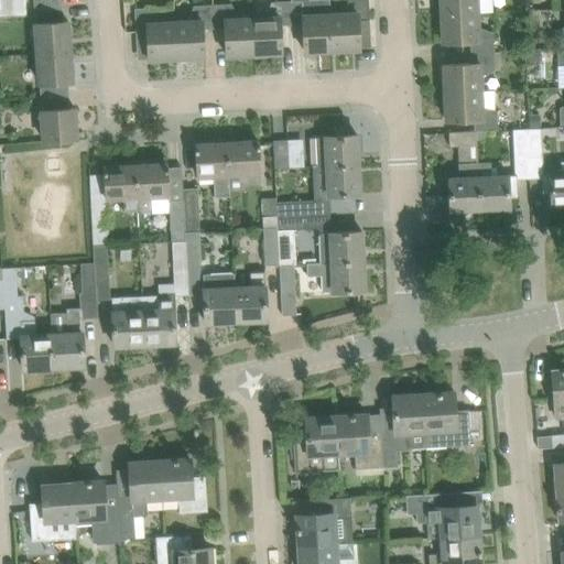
[(0,0),(0,15),(25,14),(24,0),(0,0)]
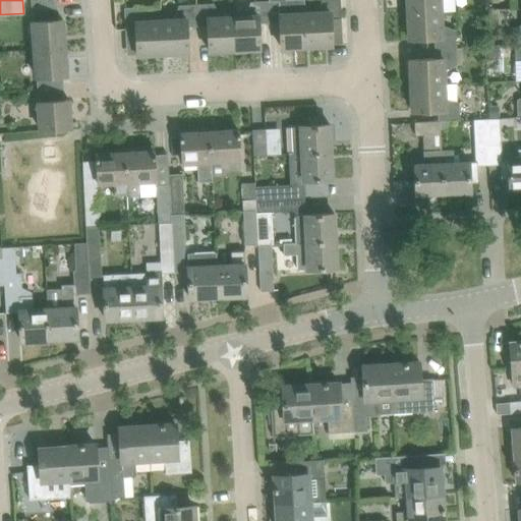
[(31,0),(32,9),(58,7),(56,0),(31,0)]
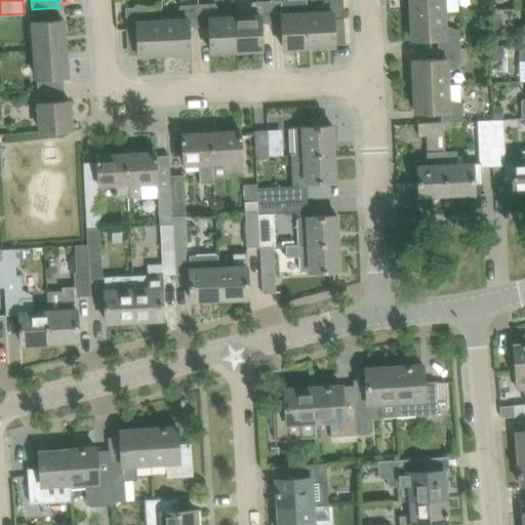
[(271,0),(271,1),(272,23),(282,23),(284,48),(309,47),(308,13),(306,0),(271,0)]
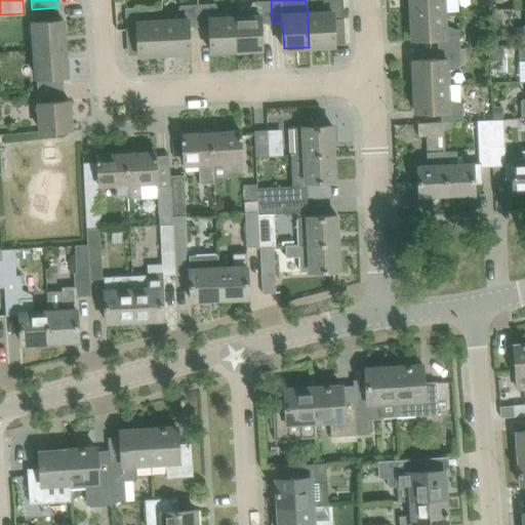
[(325,0),(321,12),(308,13),(309,47),(335,45),(334,30),(346,30),(344,0),(325,0)]
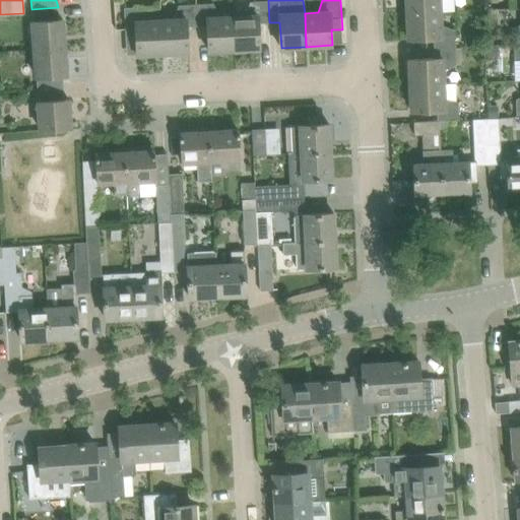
[(406,0),(407,12),(441,11),(440,0),(406,0)]
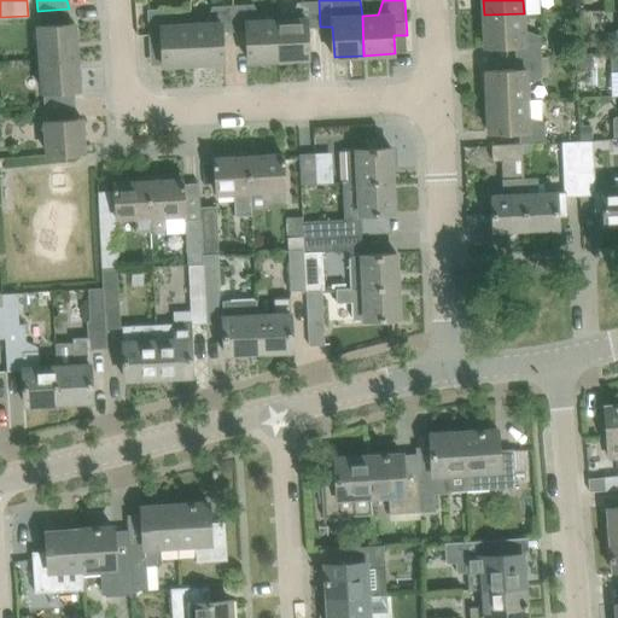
[(292,18),(277,19),(279,59),(309,58),(308,28),(320,27),(319,1),(298,3),(292,18)]
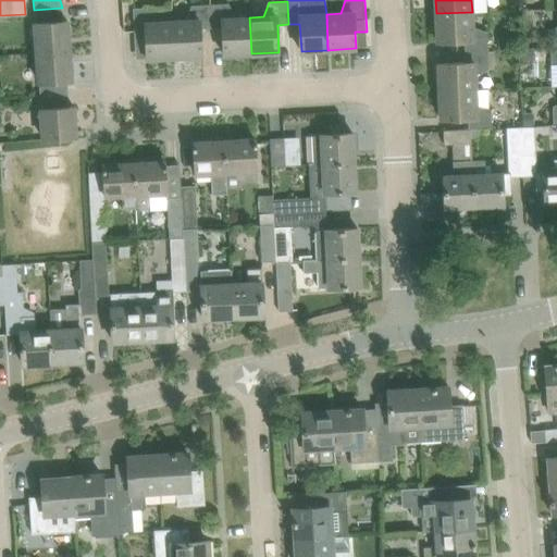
[(230,3),(210,4),(211,28),(223,27),(224,54),(251,53),(249,17),(236,19),(230,3)]
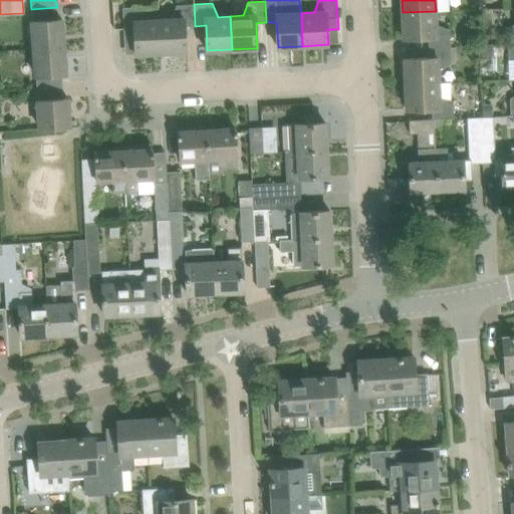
[(172,19),(159,19),(161,53),(186,51),(185,26),(195,26),(194,4),(177,5),(172,19)]
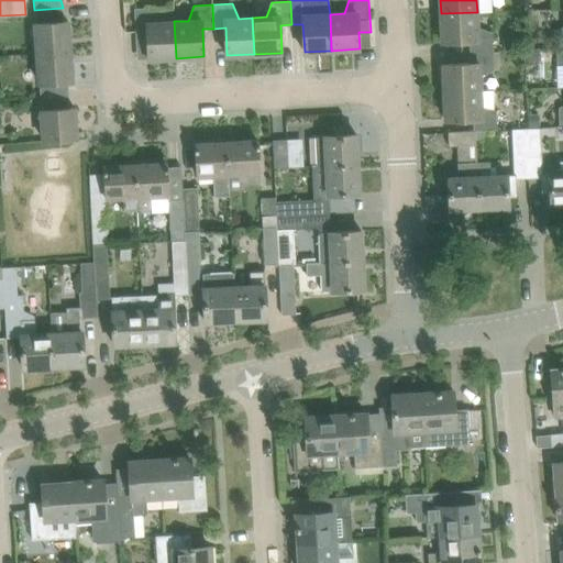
[(63,8),(34,10),(36,44),(69,42),(67,21),(63,21),(63,8)]
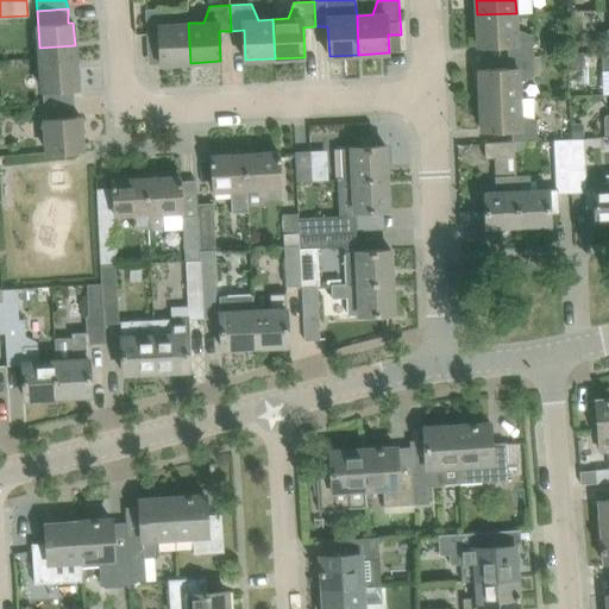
[(145,10),(146,35),(159,33),(161,64),(190,63),(188,23),(173,24),(165,8),(145,10)]
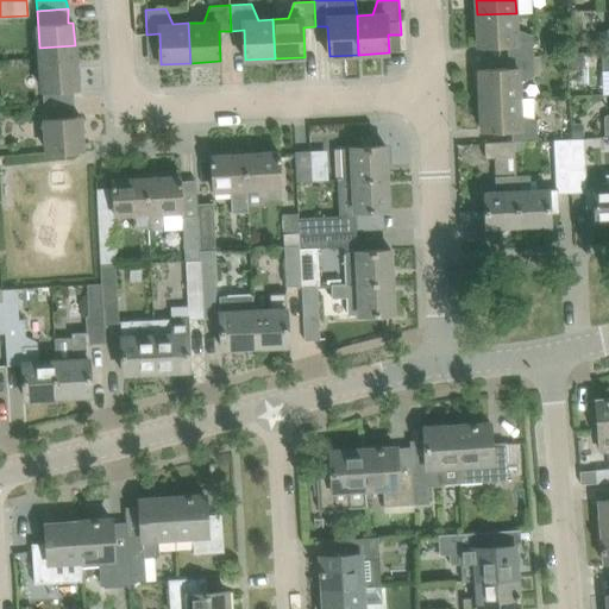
[(516,13),(477,14),(478,45),(508,44),(509,56),(534,55),(533,35),(516,29),(516,13)]
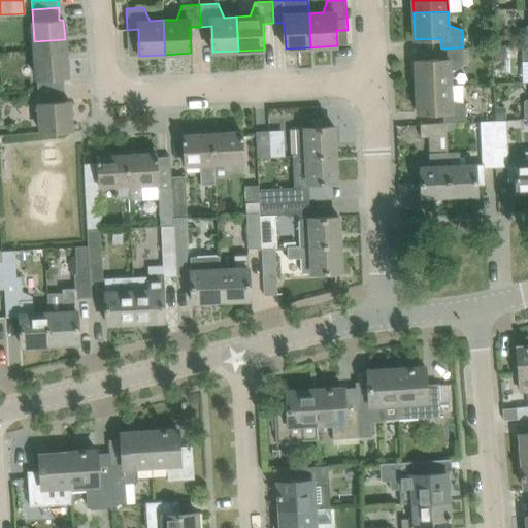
[(486,36),(472,37),(472,45),(486,45),(486,36)]
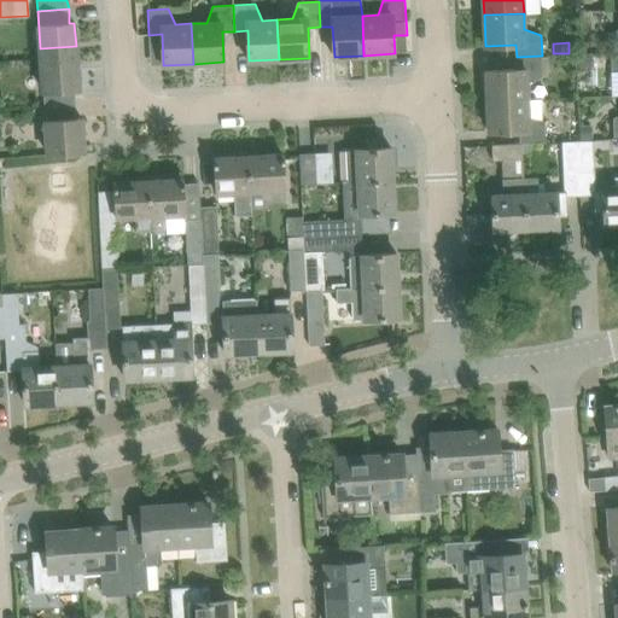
[(76,46),(40,48),(45,101),(75,99),(75,89),(80,89),(76,46)]
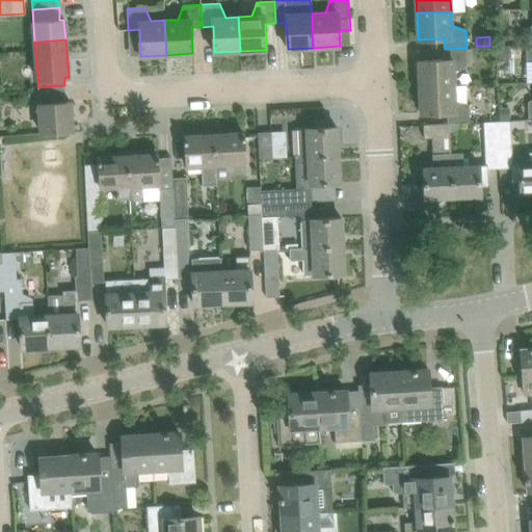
[(419,60),(420,86),(454,85),(453,72),(467,65),(467,63),(473,63),(473,50),(467,50),(467,48),(445,49),(445,59),(419,60)]
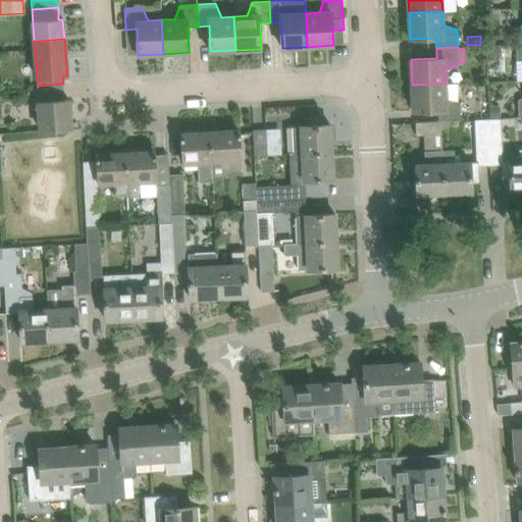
[(500,47),(488,47),(488,57),(501,57),(500,47)]
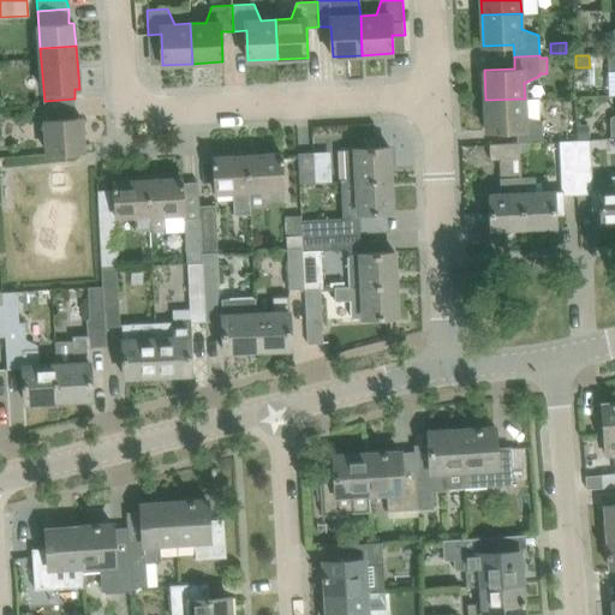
[(75,99),(45,101),(48,154),(84,151),(81,118),(77,118),(75,99)]
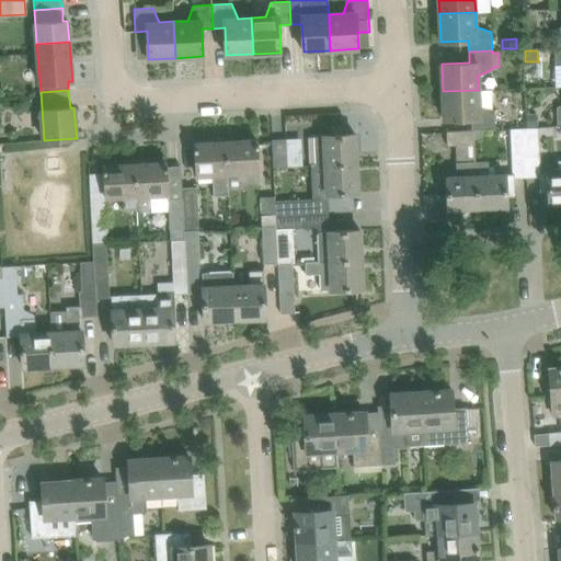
[(479,90),(443,91),(444,119),(471,118),(471,129),(472,130),(473,130),(483,130),(495,129),(494,110),(479,105),(479,90)]
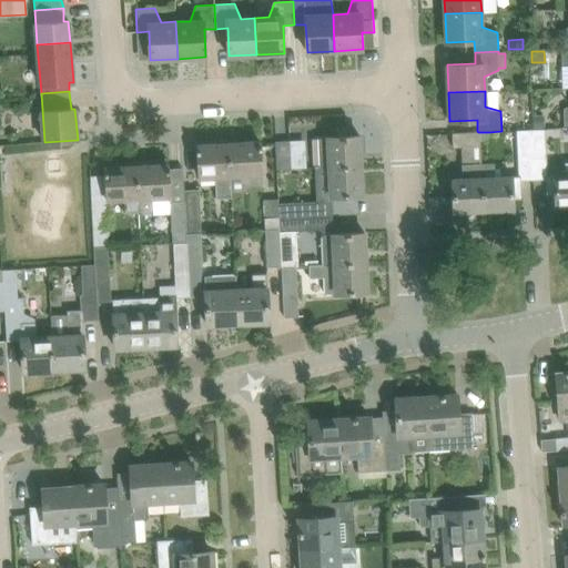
[(544,114),(534,115),(534,129),(545,128),(544,114)]
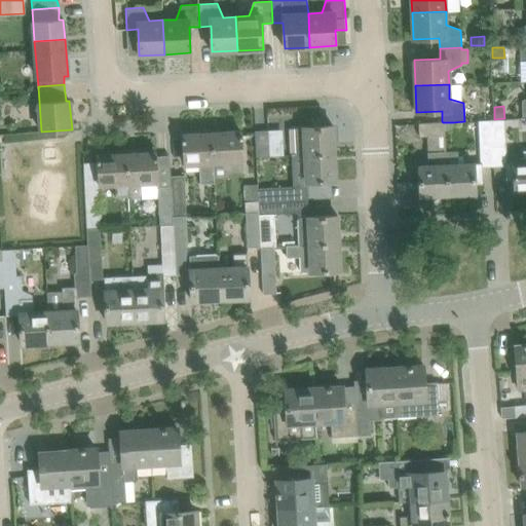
[(457,150),(446,150),(448,194),(475,193),(475,185),(486,184),(485,167),(493,167),(491,120),(478,121),(480,163),(463,164),(463,156),(457,156),(457,150)]
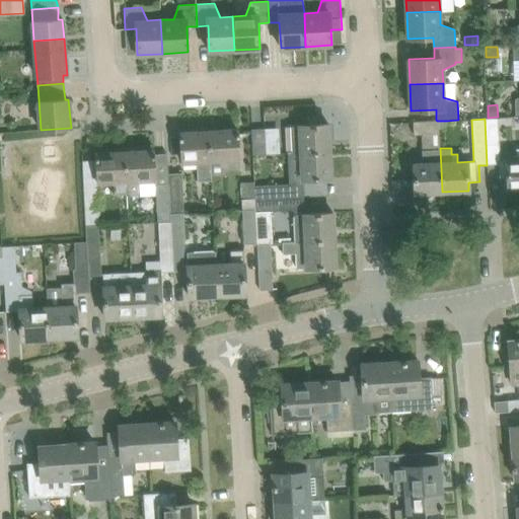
[(498,119),(485,119),(487,165),(499,164),(500,178),(507,177),(508,189),(518,188),(518,148),(516,149),(516,159),(506,160),(500,160),(498,119)]
